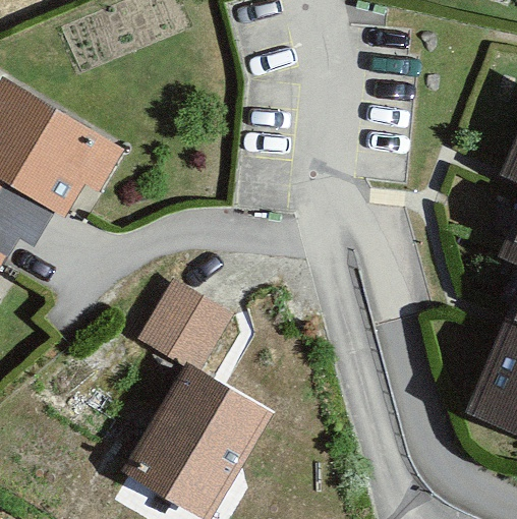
[(123,148),(7,82),(0,95),(0,310),(6,300),(0,296),(0,273),(18,241),(35,249),(57,209),(67,215),(88,179),(101,186),(123,148)]
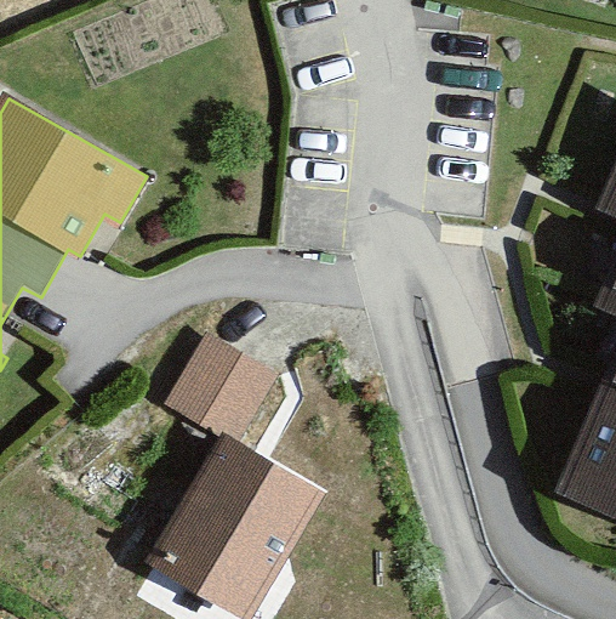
[(615,168),(595,215),(615,225),(615,168)]
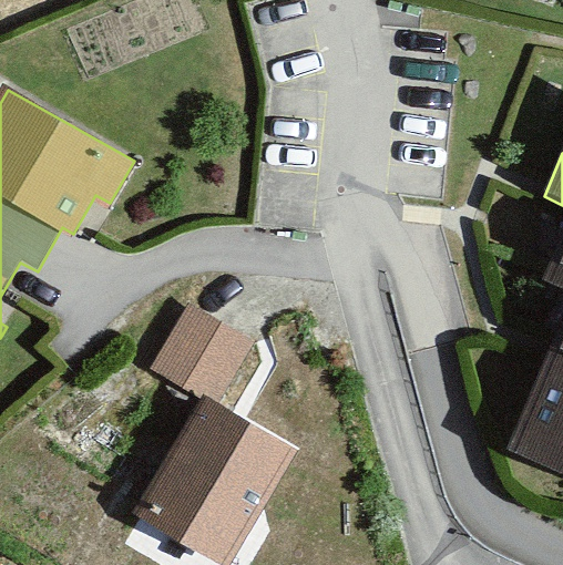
[(562,236),(543,280),(562,290),(562,236)]
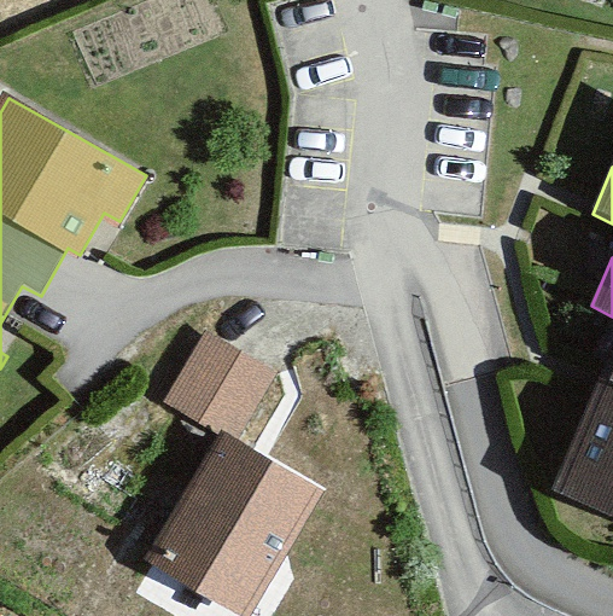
[(226,302),(177,376),(252,424),(301,350),(226,302)]
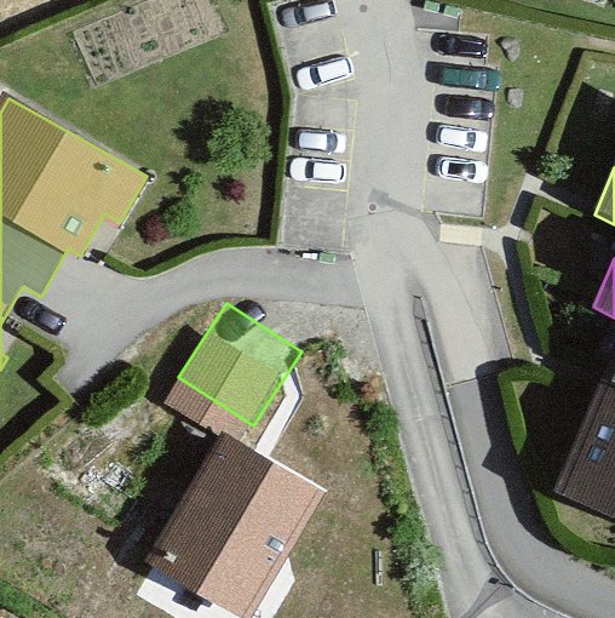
[(614,364),(557,496),(614,520),(614,364)]
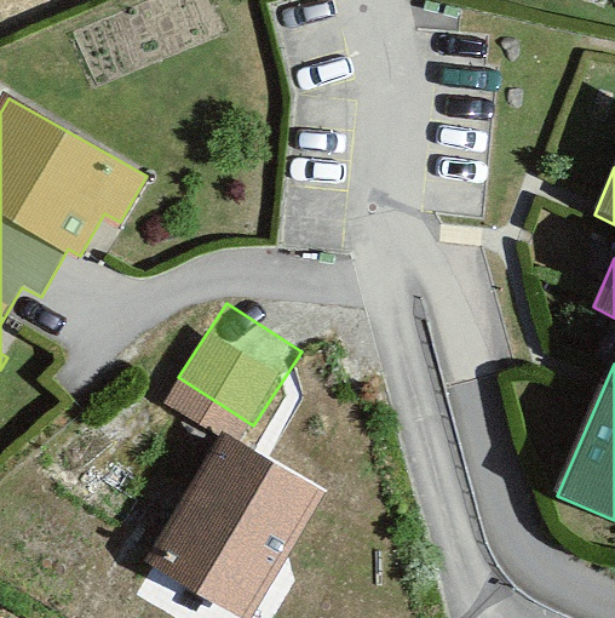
[(220,429),(144,555),(247,617),(252,617),(328,495),(220,429)]
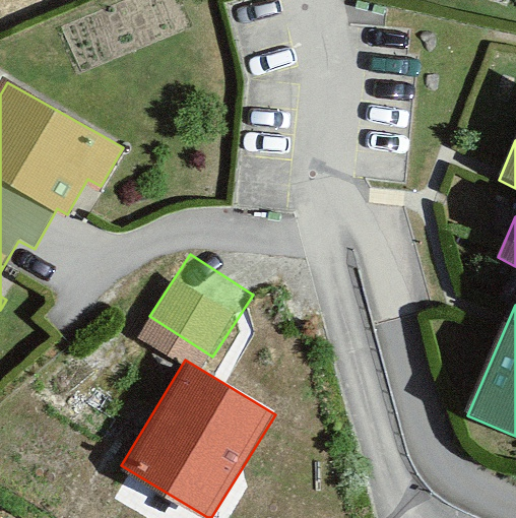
All buildings are outlined.
